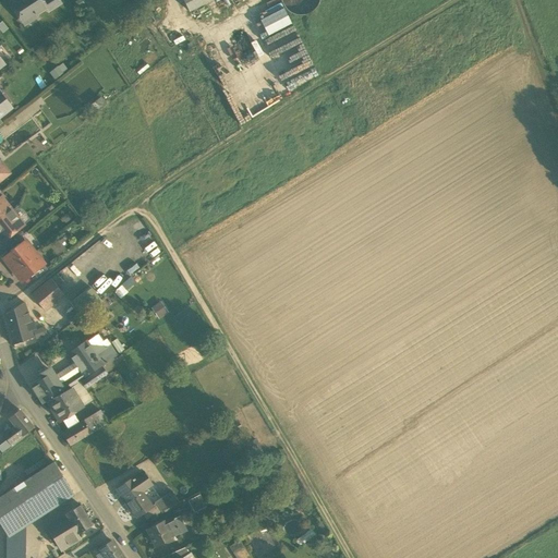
[(41,0),(40,0),(37,0),(37,1),(34,0),(16,0),(11,3),(24,23),(46,9),(47,8),(41,0)]
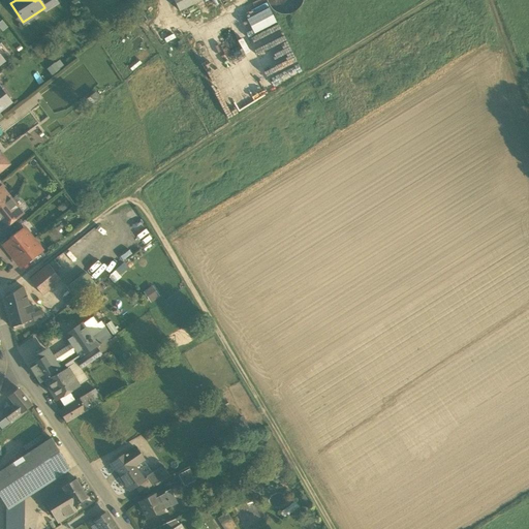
[(43,8),(45,11),(58,3),(56,0),(39,0),(44,7),(43,8)]
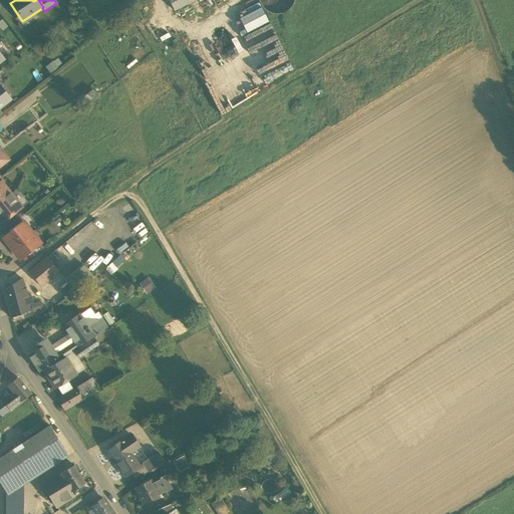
[(169,0),(174,11),(196,0),(169,0)]
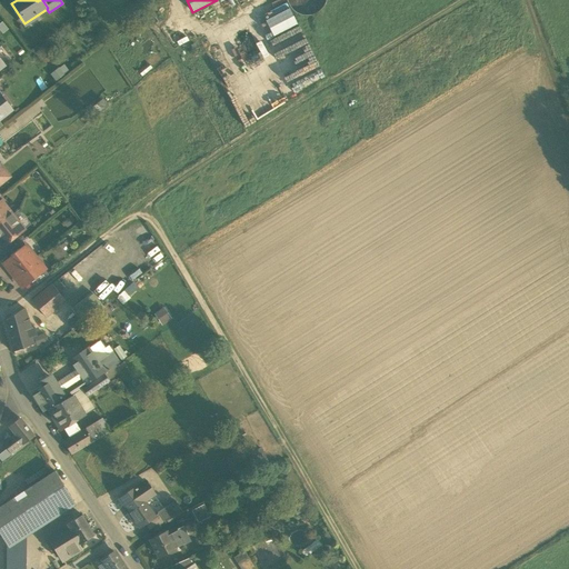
[(305,17),(315,15),(323,8),(326,0),(286,0),(287,3),(293,12),(305,17)]
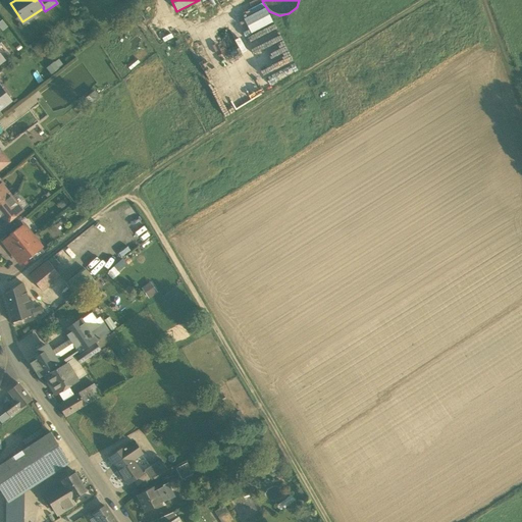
[(0,168),(9,162),(0,151),(0,168)]
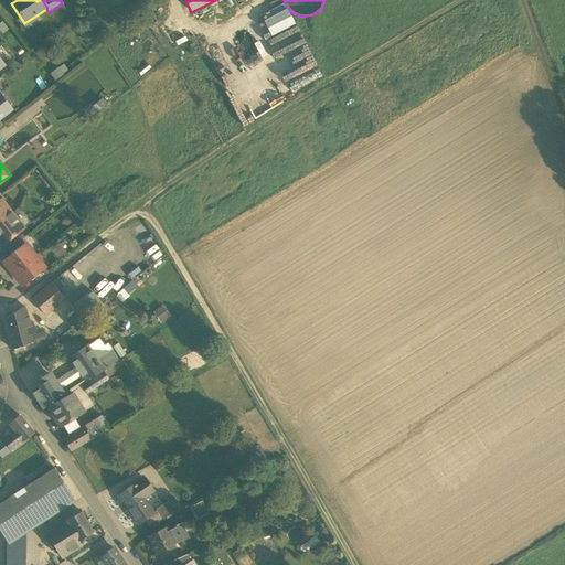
[(0,244),(1,245),(1,246),(9,240),(24,228),(17,219),(13,222),(4,211),(8,209),(1,200),(0,200),(0,244)]
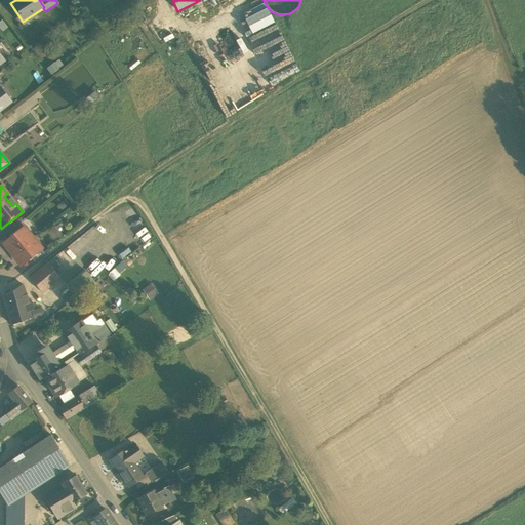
[(12,206),(15,203),(7,194),(4,196),(12,206)]
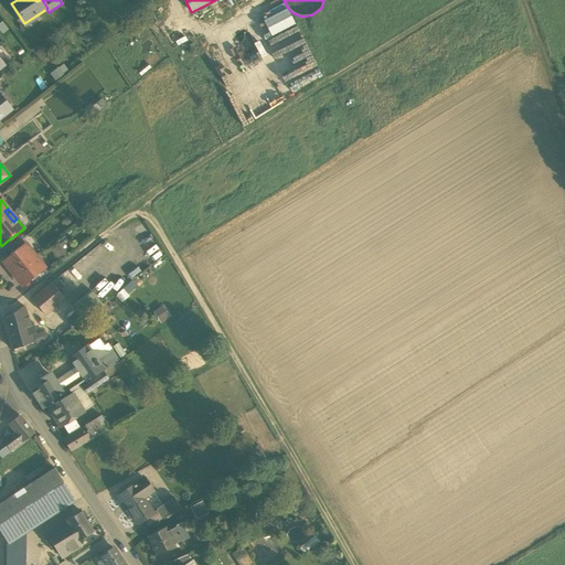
[(0,253),(1,255),(10,248),(13,245),(9,240),(1,246),(1,245),(0,246),(0,253)]
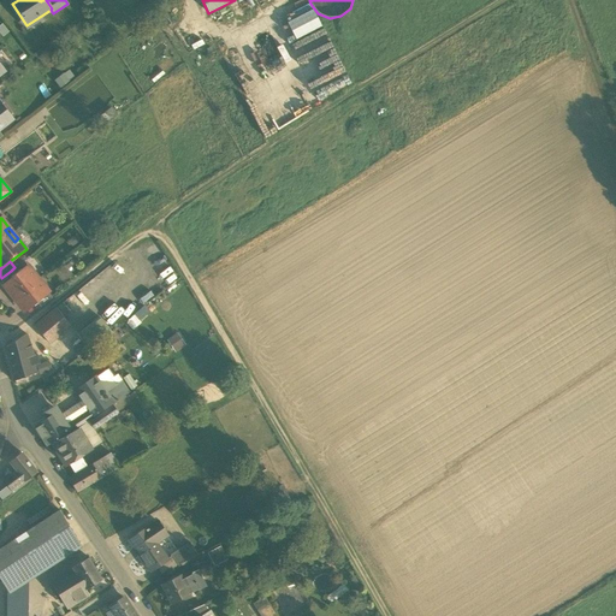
[(23,261),(15,267),(11,271),(16,277),(28,266),(23,261)]
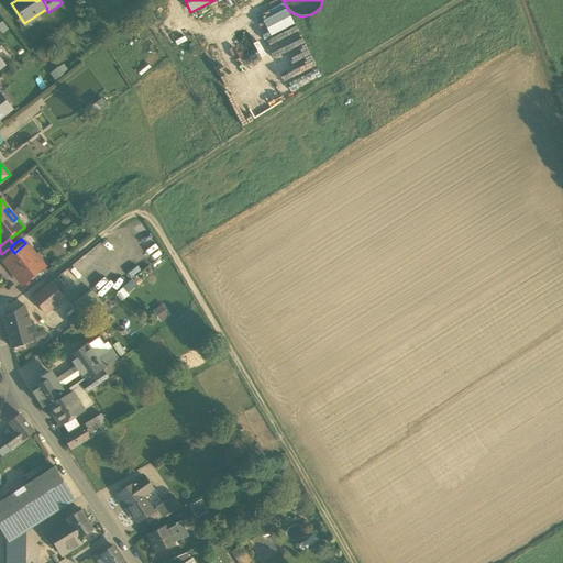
[(3,261),(22,284),(33,275),(44,266),(25,243),(14,253),(3,261)]
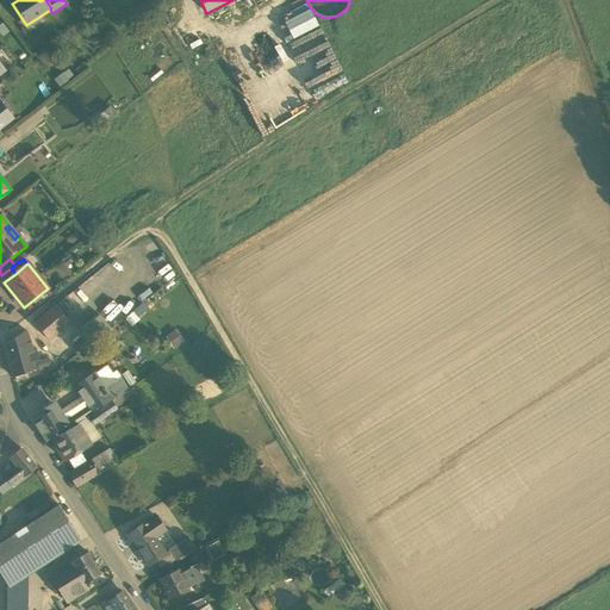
[(36,298),(41,304),(51,294),(48,288),(36,298)]
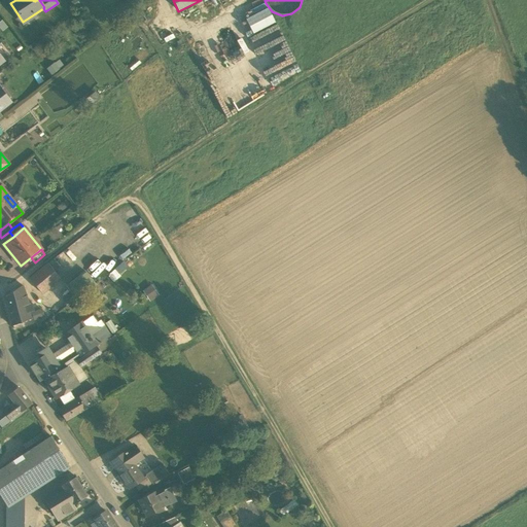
[(48,264),(54,271),(60,266),(54,258),(48,264)]
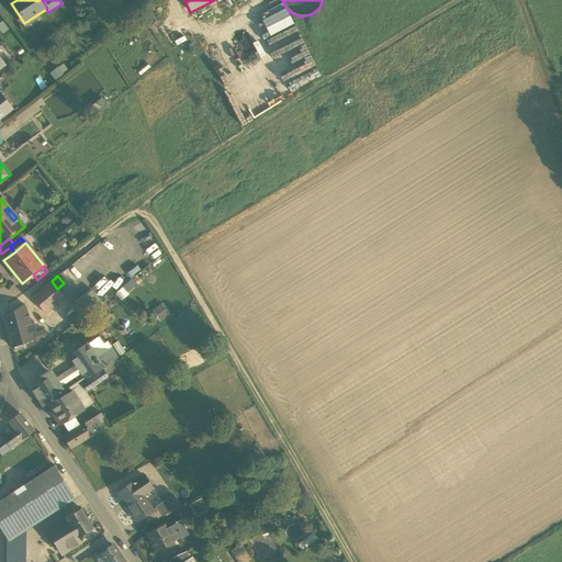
[(32,298),(45,314),(65,298),(57,289),(52,281),(32,298)]
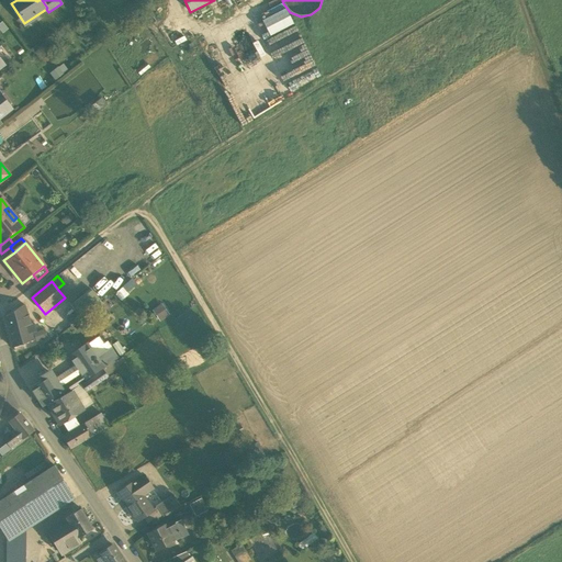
[(123,287),(115,292),(121,300),(128,293),(123,287)]
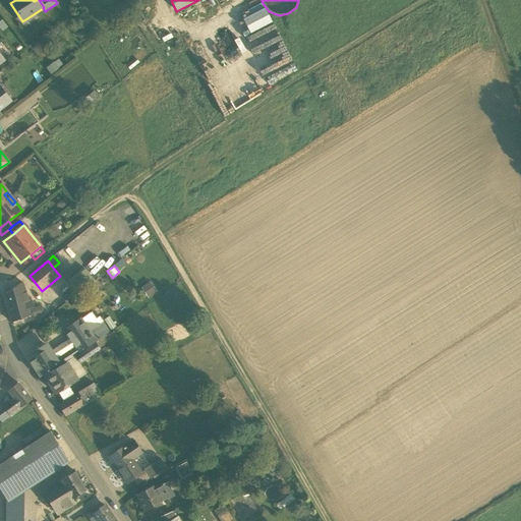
[(66,285),(70,289),(74,295),(75,295),(94,280),(85,270),(66,285)]
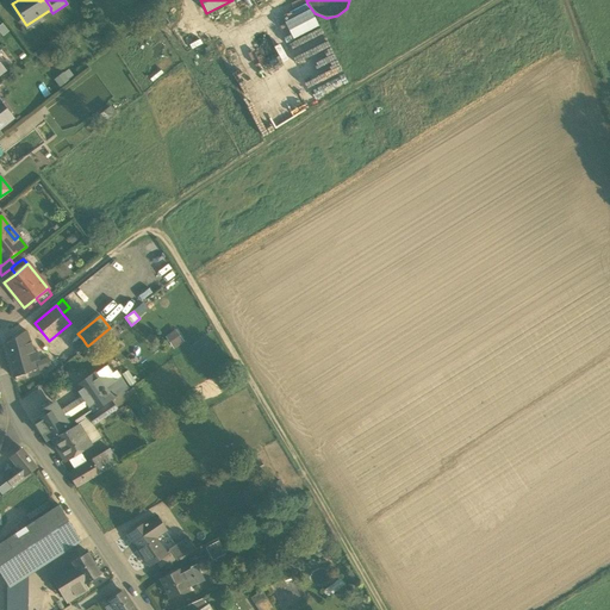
[(173,348),(185,341),(175,328),(165,335),(173,348)]
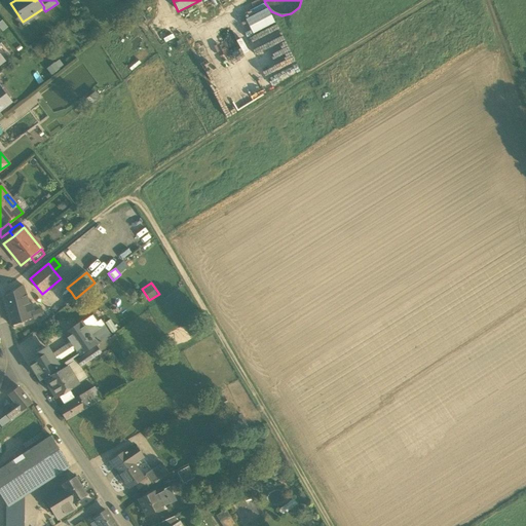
[(23,285),(7,295),(13,308),(28,303),(23,285)]
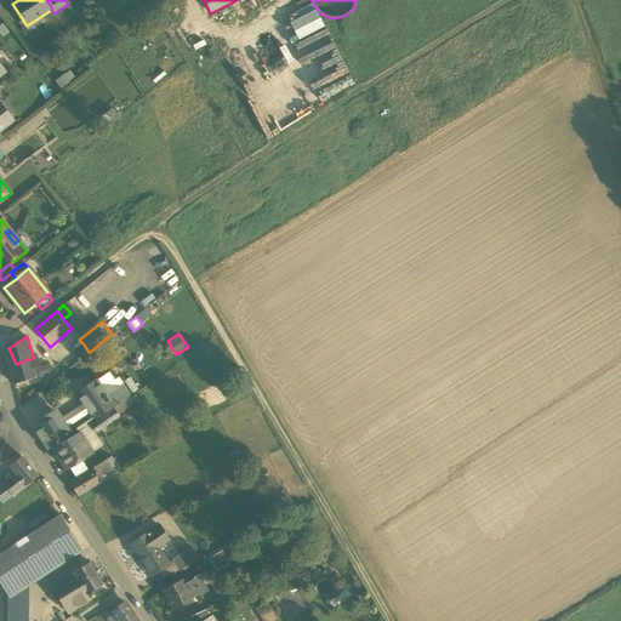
[(78,360),(89,352),(84,345),(73,353),(78,360)]
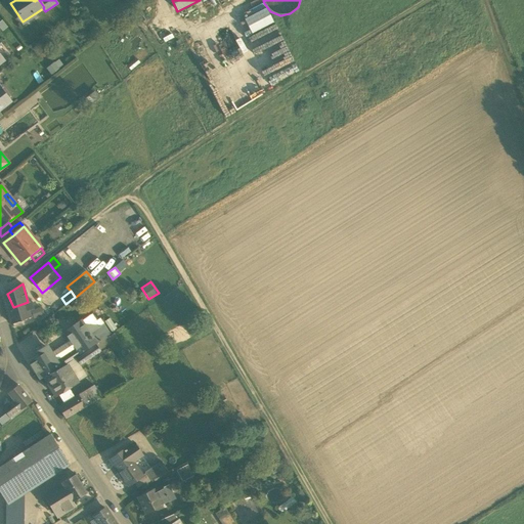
[(32,317),(31,312),(30,310),(33,309),(34,309),(31,301),(28,302),(13,307),(7,294),(4,296),(3,298),(11,324),(32,317)]
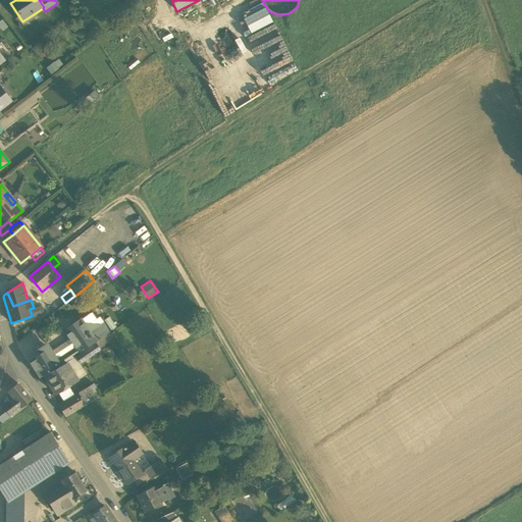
[(81,320),(73,325),(68,328),(71,333),(68,335),(70,338),(75,348),(80,354),(96,344),(107,335),(100,325),(90,332),(83,322),(81,320)]
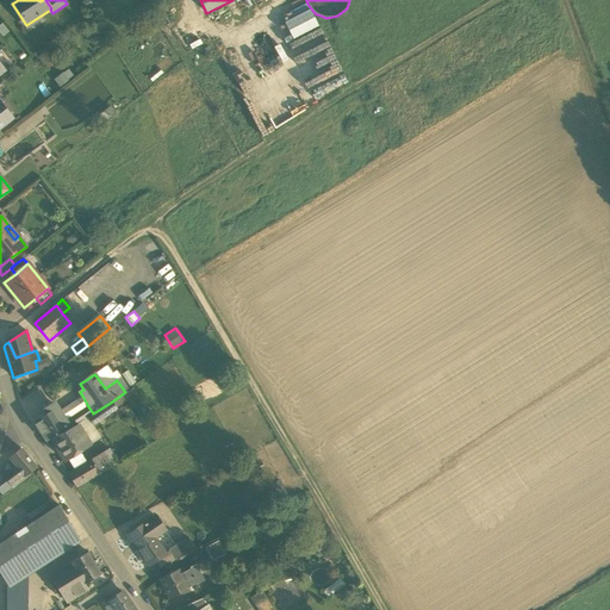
[(117,380),(125,392),(129,390),(120,377),(118,379),(97,377),(105,388),(117,380)]
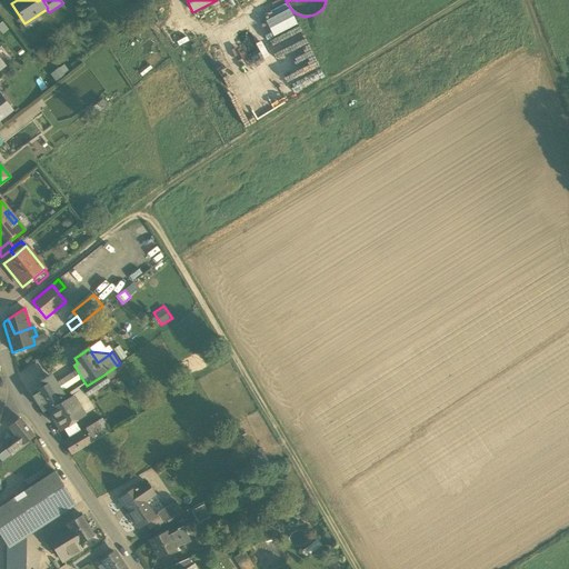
[(120,371),(117,366),(105,375),(108,379),(120,371)]
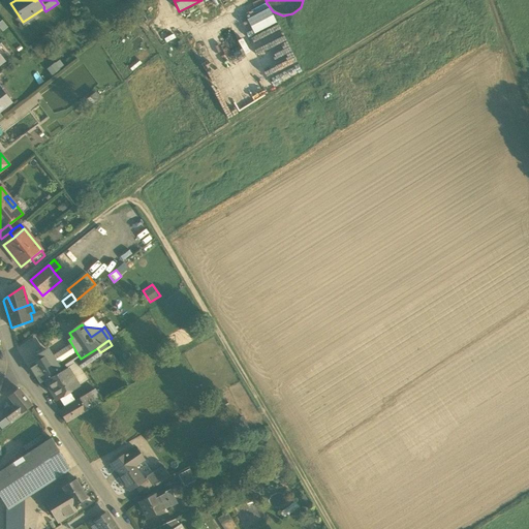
[(52,355),(58,365),(76,352),(71,343),(52,355)]
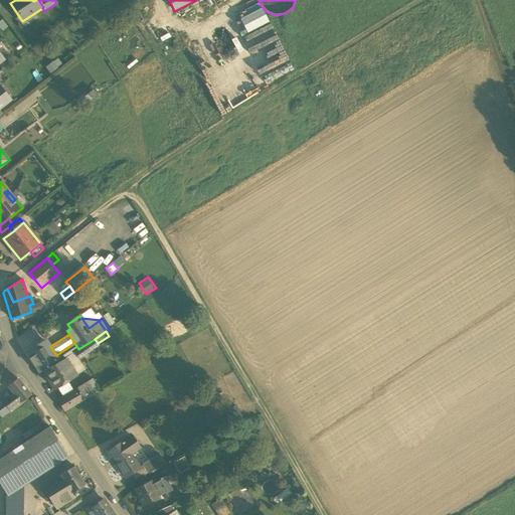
[(74,353),(78,358),(99,344),(98,343),(95,339),(74,353)]
